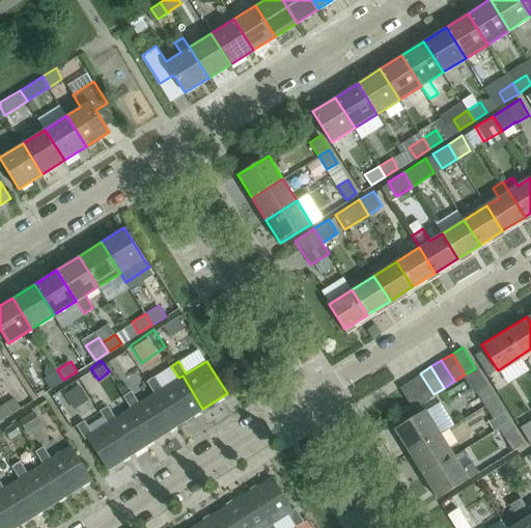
[(50,388),(63,380),(57,369),(44,377),(50,388)]
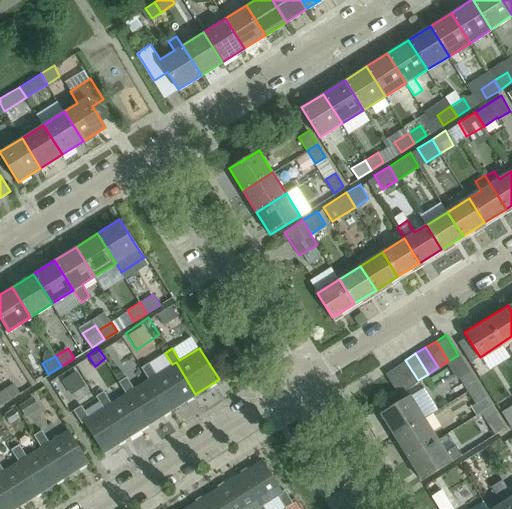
[(408,386),(418,380),(405,360),(395,366),(408,386)]
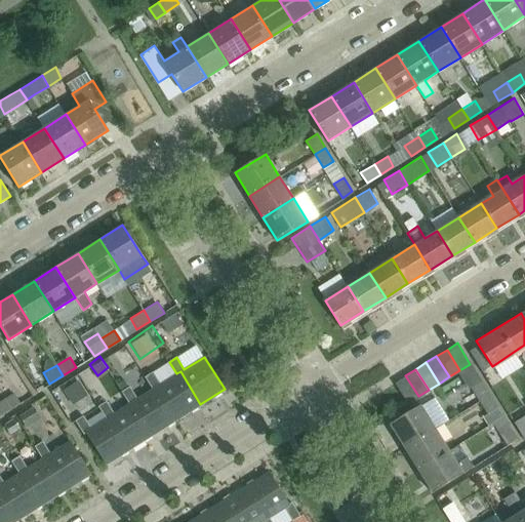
[(177,418),(200,404),(180,371),(176,373),(160,384),(153,371),(147,376),(154,388),(157,386),(177,418)]
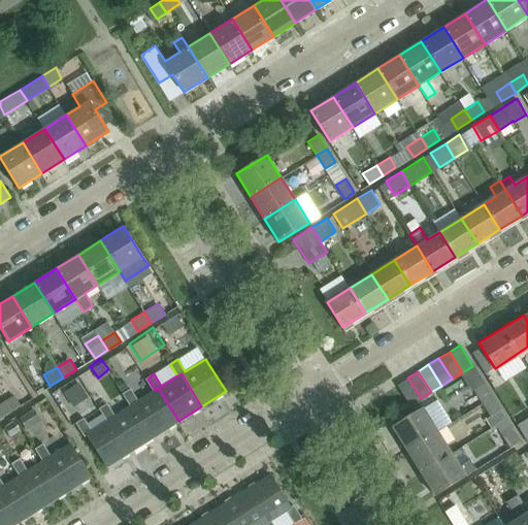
[(410,405),(421,398),(407,378),(397,385),(410,405)]
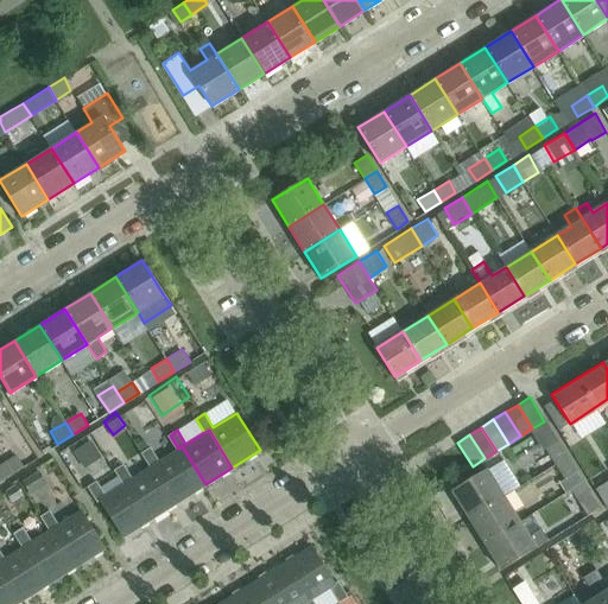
[(553,462),(567,455),(556,439),(544,447),(553,462)]
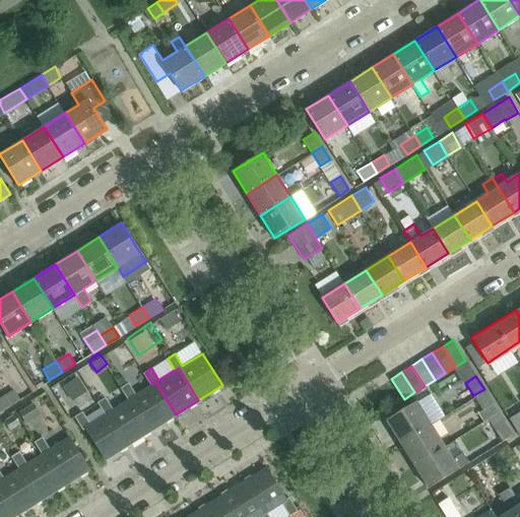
[(152,430),(176,414),(155,382),(152,384),(136,394),(128,383),(122,387),(129,399),(132,397),(152,430)]
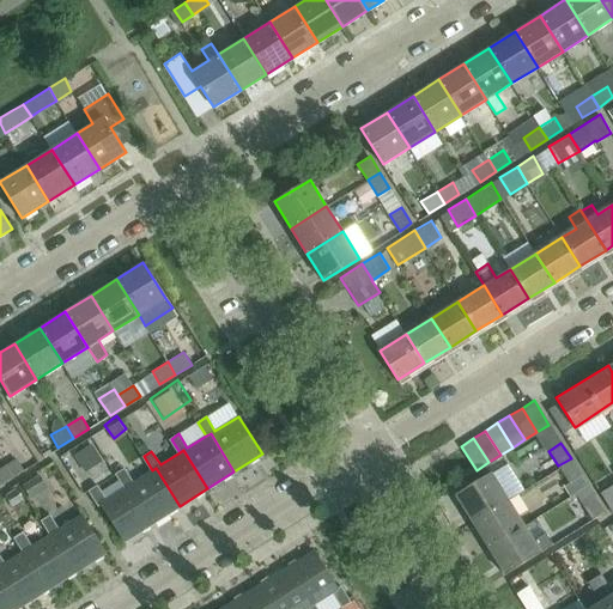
[(24,469),(23,469),(16,457),(0,467),(7,480),(24,469)]
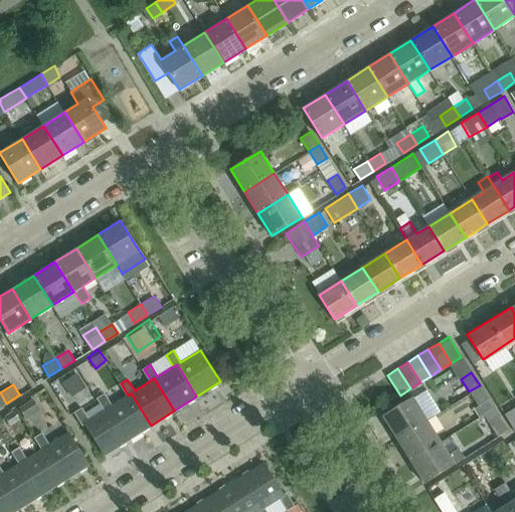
[(479,405),(489,399),(480,385),(469,391),(479,405)]
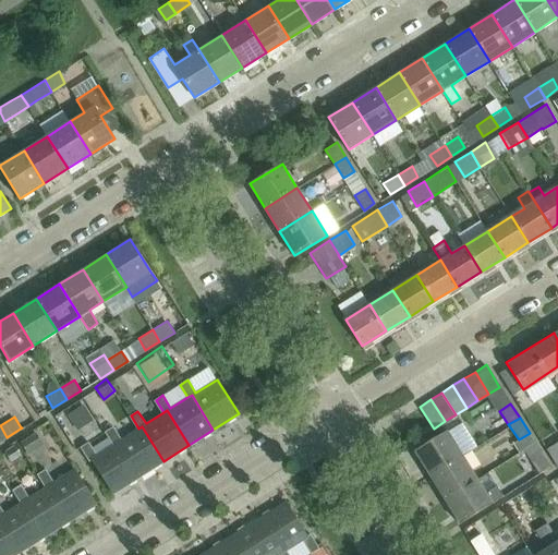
[(138,477),(164,461),(142,426),(138,429),(121,439),(112,426),(106,431),(113,444),(117,442),(138,477)]
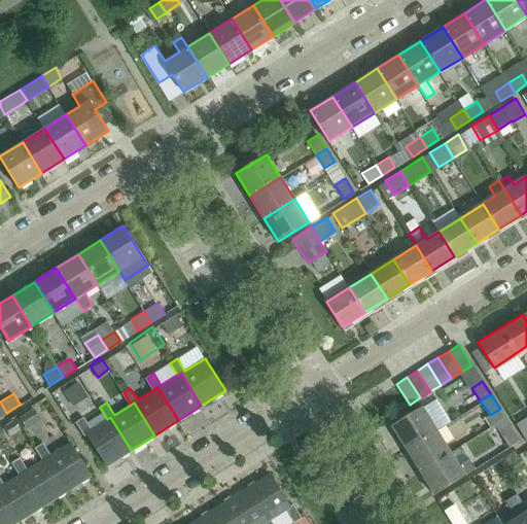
[(406,448),(436,428),(422,407),(391,425),(406,448)]
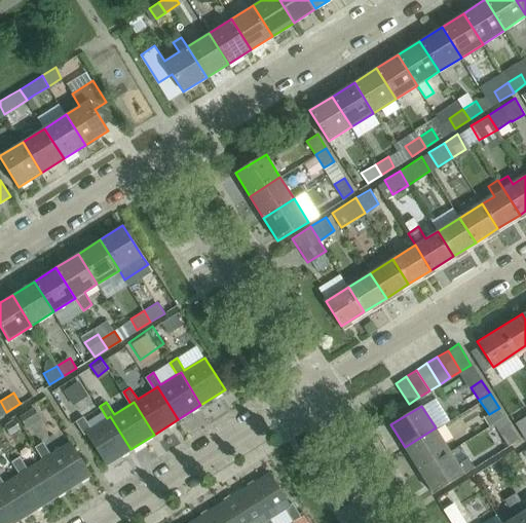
[(525,414),(515,422),(525,440),(525,414)]
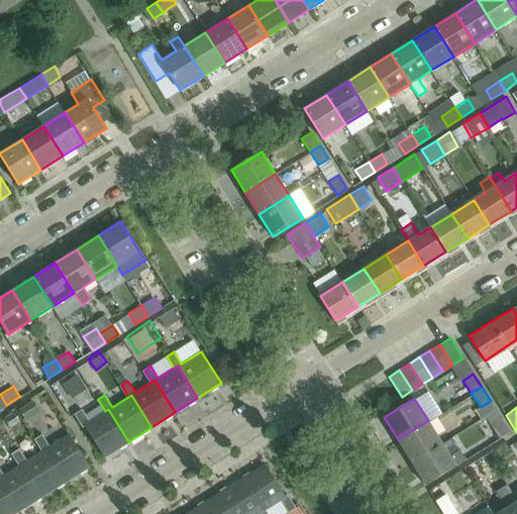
[(105,455),(128,441),(108,409),(105,411),(89,421),(82,409),(76,413),(83,425),(85,424),(105,455)]
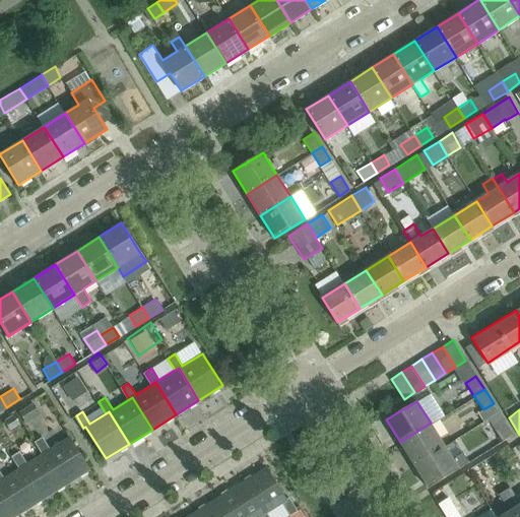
[(494,427),(502,440),(512,433),(503,419),(494,427)]
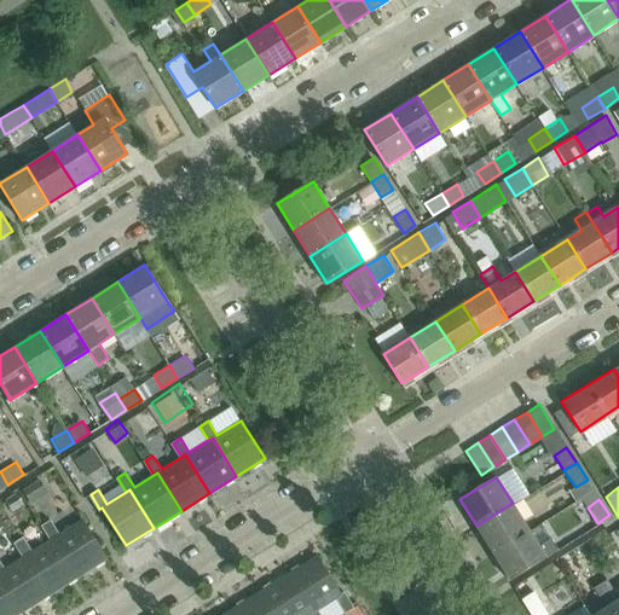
[(492,552),(528,529),(513,503),(476,526),(492,552)]
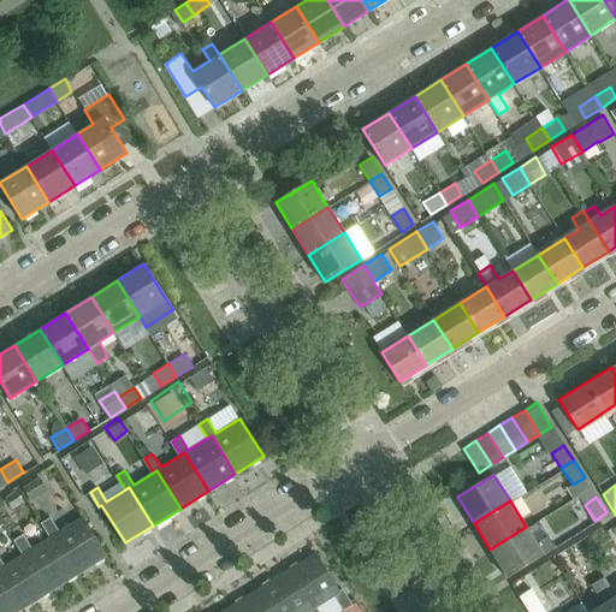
[(54,534),(78,572),(106,554),(82,517),(59,532),(51,517),(42,522),(51,536),(54,534)]
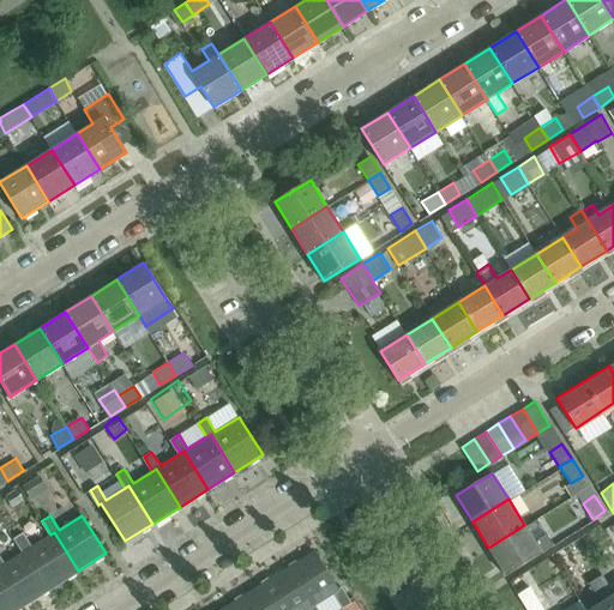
[(0,541),(1,543),(12,535),(0,519),(0,541)]
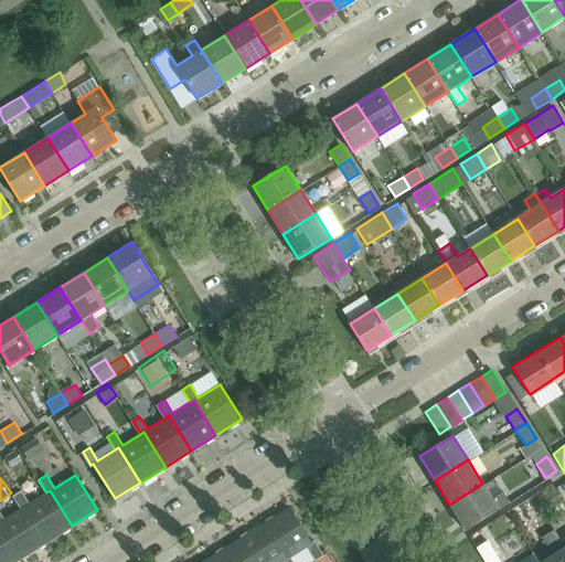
[(465,529),(498,508),(482,484),(449,505),(465,529)]
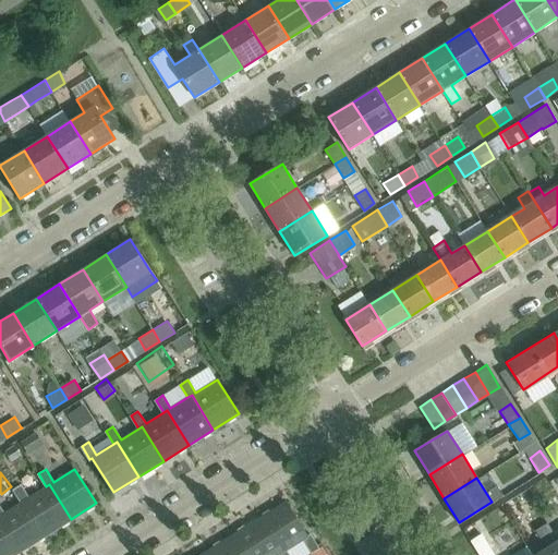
[(71,519),(49,484),(46,486),(28,497),(21,485),(13,490),(22,502),(24,499),(46,534),(71,519)]
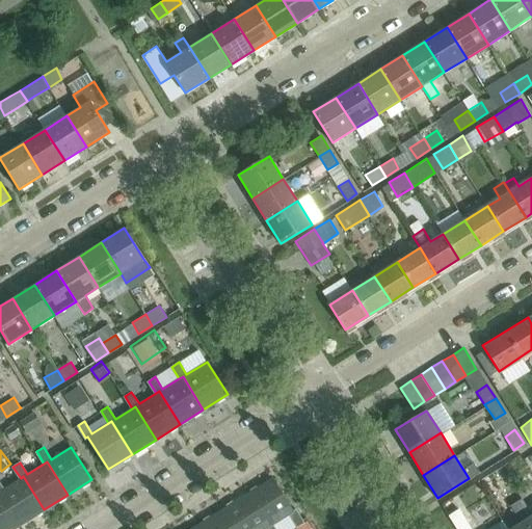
[(0,492),(21,524),(44,509),(23,476),(21,478),(4,490),(0,482),(0,492)]
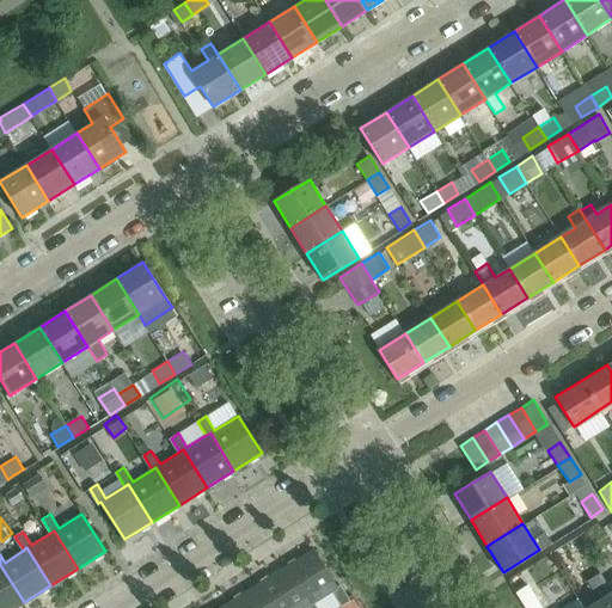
[(354,607),(349,600),(340,585),(337,587),(314,550),(287,566),(311,605),(313,602),(332,590),(341,605),(340,606),(341,607),(354,607)]
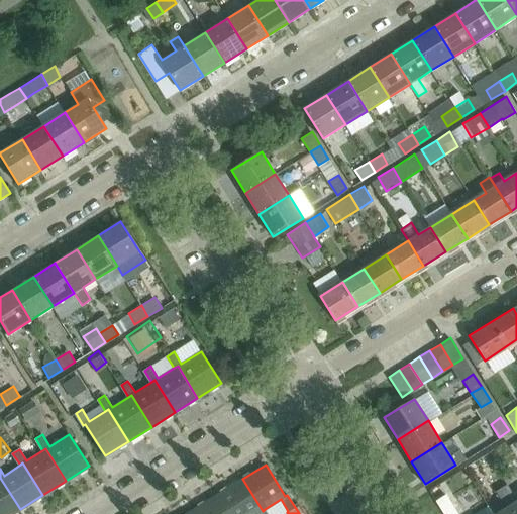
[(0,513),(11,513),(20,509),(0,478),(0,513)]
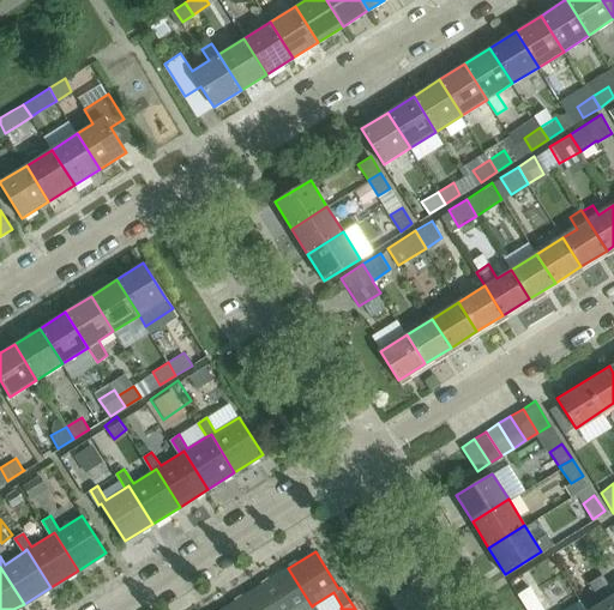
[(317,609),(314,604),(312,607),(288,568),(260,586),(275,609),(305,609),(306,609),(317,609)]
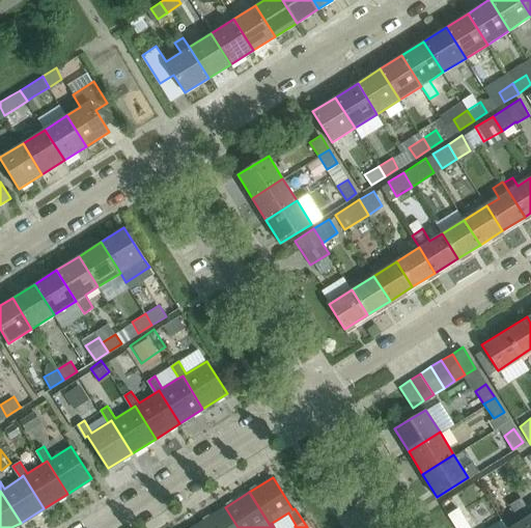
[(456,524),(471,515),(457,493),(442,503),(456,524)]
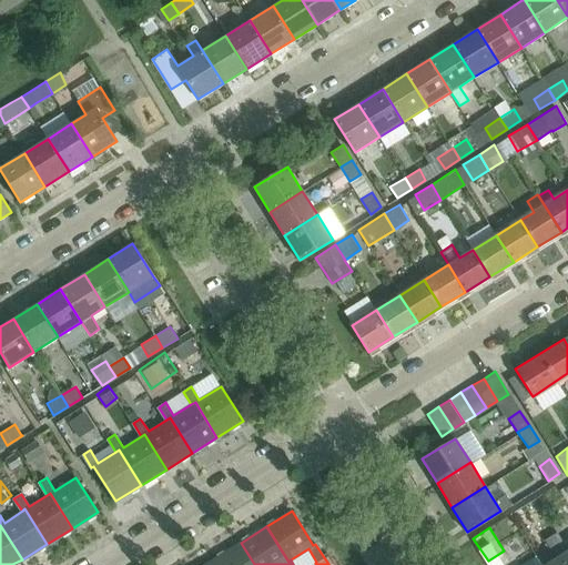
[(567,564),(567,550),(567,551),(556,531),(544,538),(556,558),(544,564),(567,564)]
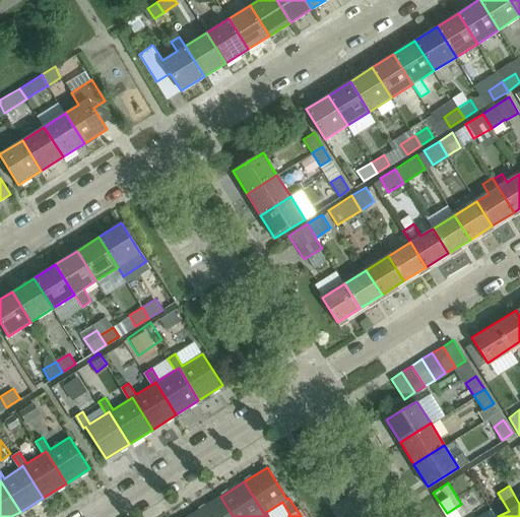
[(233,516),(220,497),(197,511),(200,516),(233,516)]
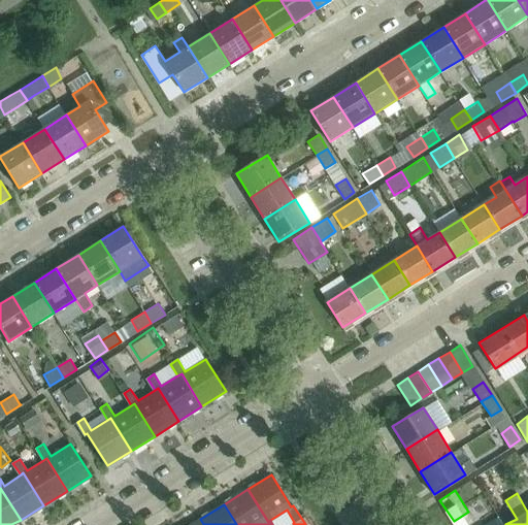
[(502,524),(497,515),(481,524),(502,524)]
